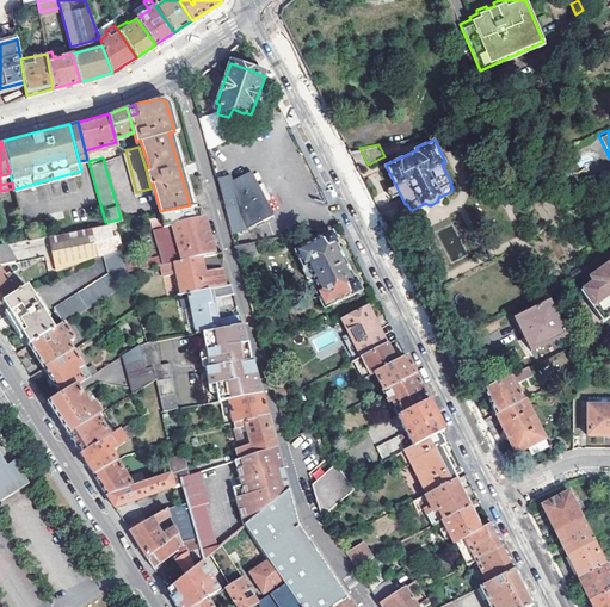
[(228,173),(215,177),(230,231),(246,225),(246,224),(271,212),(250,168),(229,178),(228,173)]
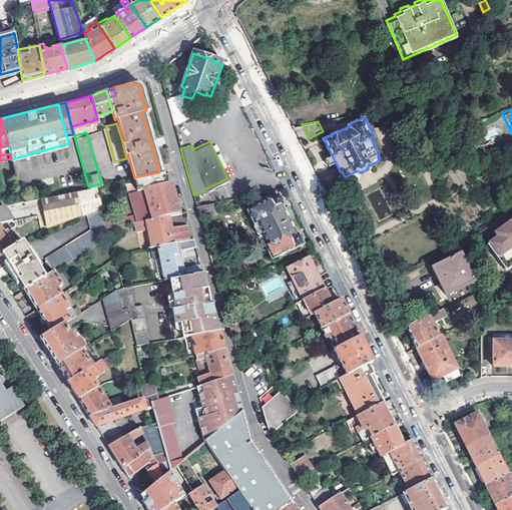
[(169,181),(164,182),(163,176),(162,171),(159,172),(134,177),(137,188),(128,190),(135,218),(167,212),(177,210),(169,181)]
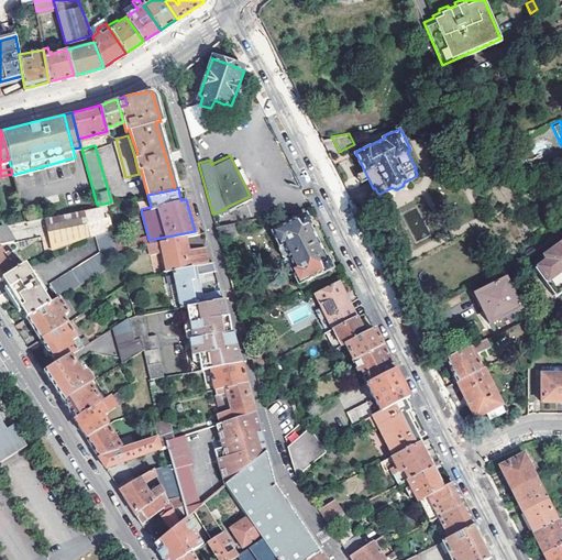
[(97,205),(43,216),(44,226),(47,224),(51,246),(94,231),(110,226),(105,204),(97,205)]
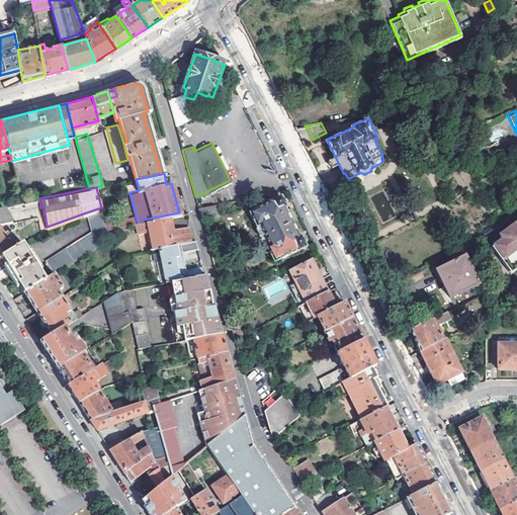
[(277,194),(246,209),(253,224),(253,228),(257,235),(288,220),(282,205),(282,203),(279,194),(277,194)]
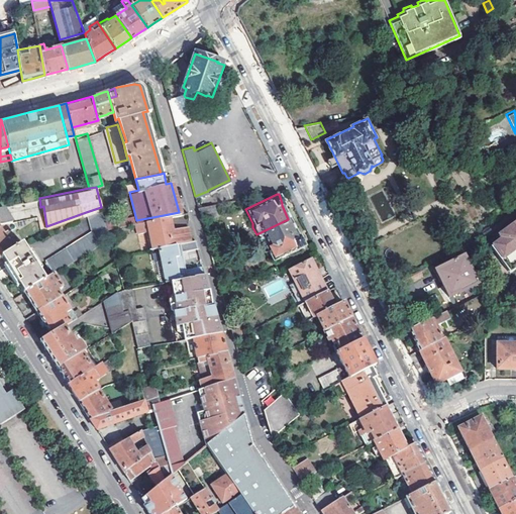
[(9,204),(13,217),(32,212),(32,210),(36,209),(34,201),(29,202),(28,199),(9,204)]
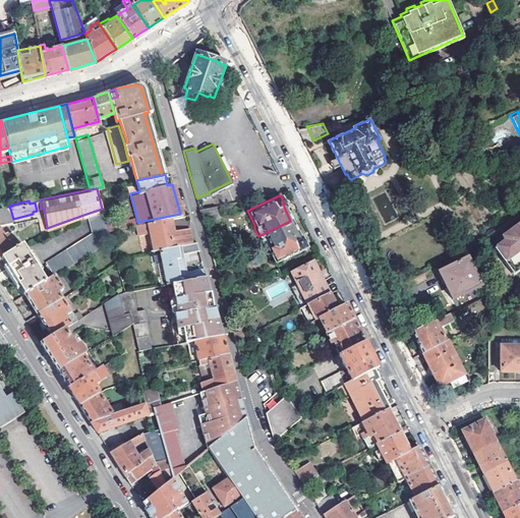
[(198,208),(201,219),(218,216),(215,204),(198,208)]
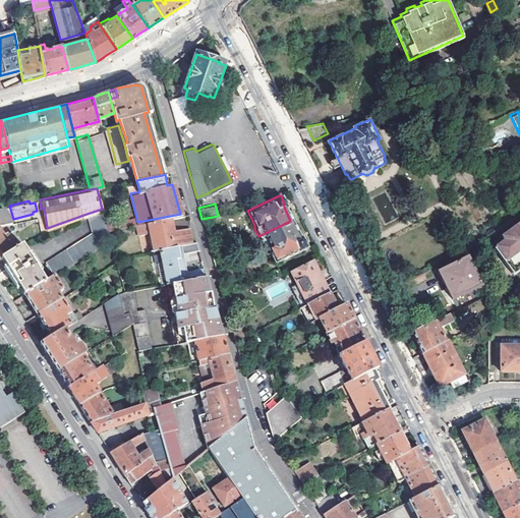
[(0,223),(5,222),(11,221),(2,207),(0,207),(0,223)]
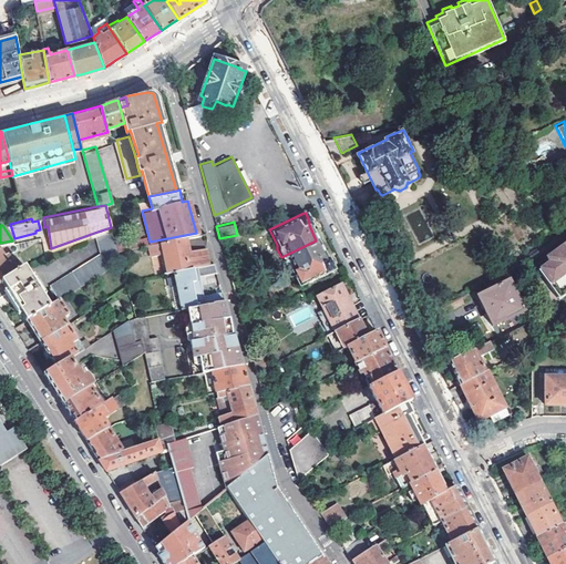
[(98,250),(49,283),(58,297),(119,257),(111,227),(94,233),(98,250)]
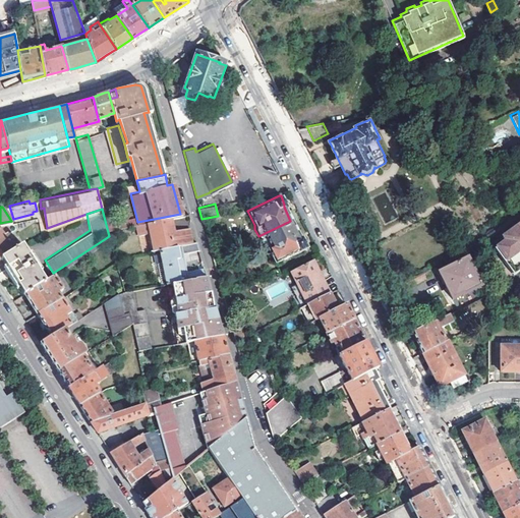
[(502,232),(493,238),(508,261),(519,252),(519,214),(500,228),(502,232)]
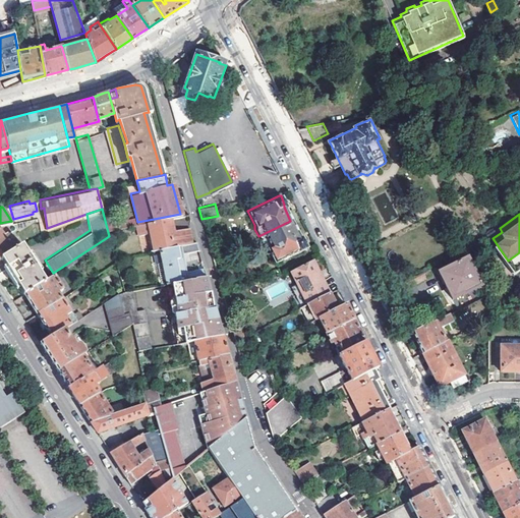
[(135,223),(137,232),(145,231),(149,230),(153,247),(159,246),(190,240),(187,227),(172,229),(170,216),(137,222),(135,223)]
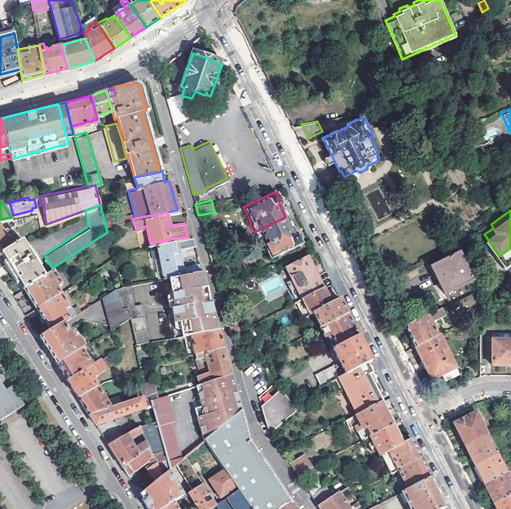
[(296,231),(292,231),(285,217),(254,232),(257,240),(261,242),(267,256),(298,242),(299,239),(296,231)]
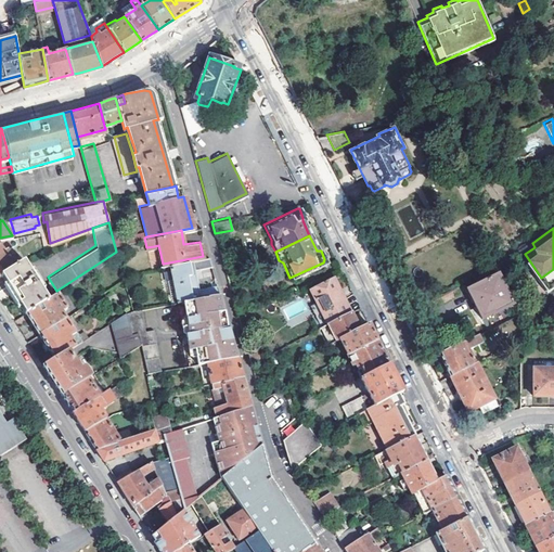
[(0,271),(15,262),(4,247),(10,243),(5,236),(0,238),(0,271)]
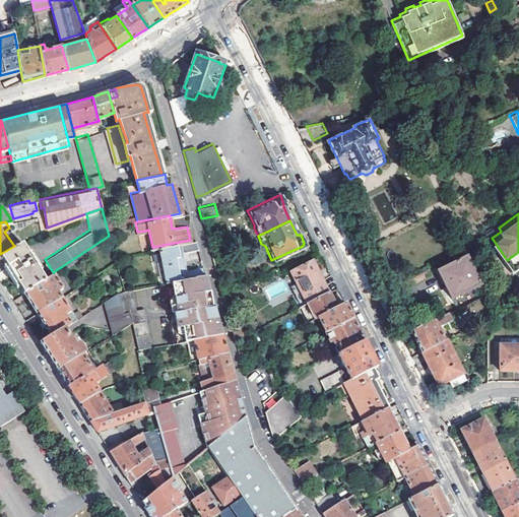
[(197,247),(195,239),(190,240),(158,246),(165,281),(172,280),(205,274),(202,265),(185,269),(182,251),(197,247)]
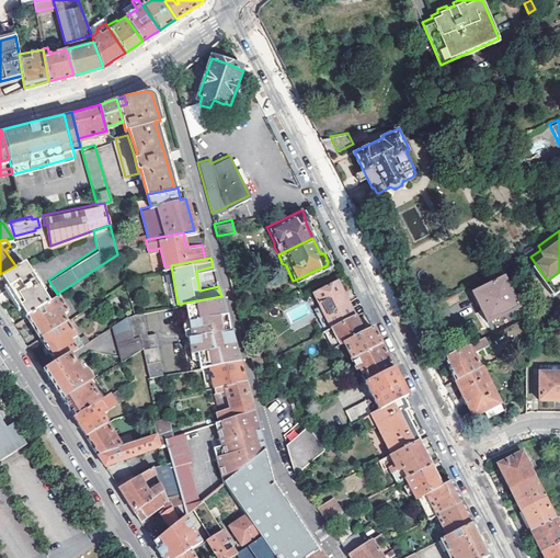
[(15,265),(0,274),(0,276),(4,283),(24,315),(48,299),(23,261),(15,265)]
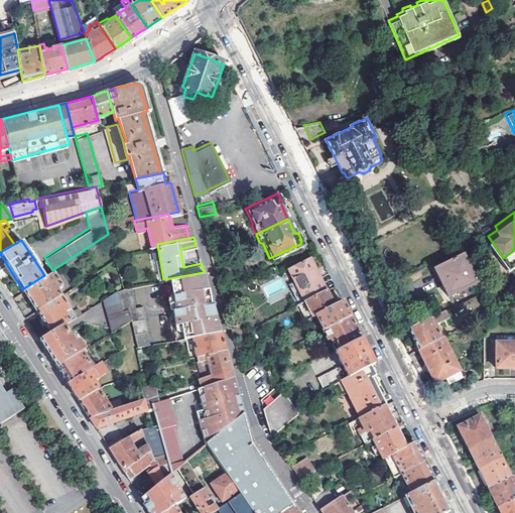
[(433,267),(447,294),(458,288),(459,290),(477,281),(463,253),(433,267)]
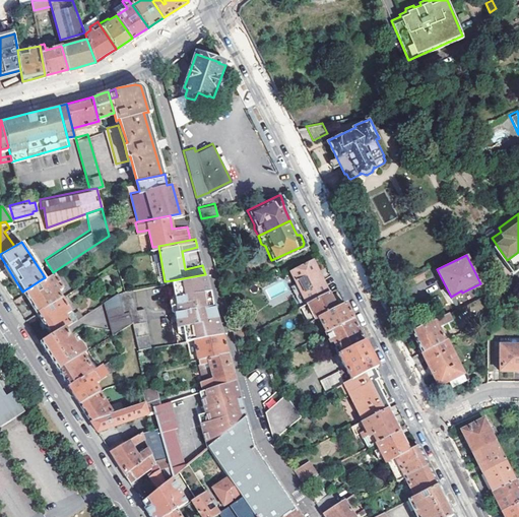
[(310,258),(289,268),(306,302),(327,291),(310,258)]
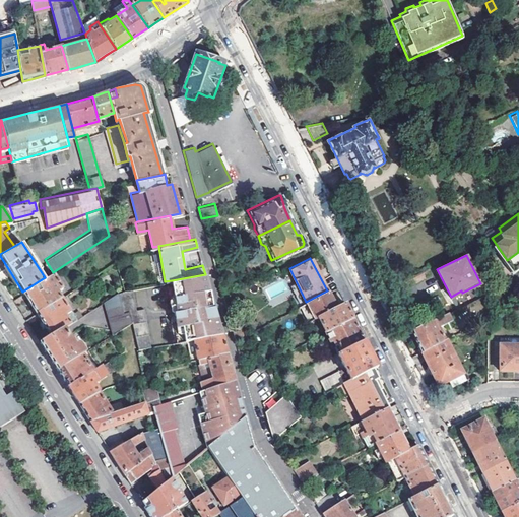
[(45,277),(22,292),(36,311),(60,296),(57,289),(62,285),(53,272),(45,277)]
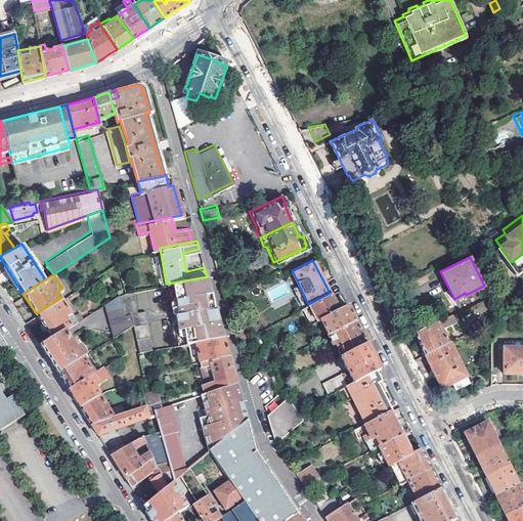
[(215,306),(214,307),(211,290),(209,291),(207,276),(173,283),(177,298),(180,298),(182,305),(178,306),(179,312),(176,313),(178,329),(185,328),(186,335),(187,342),(195,340),(223,335),(215,308),(215,306)]
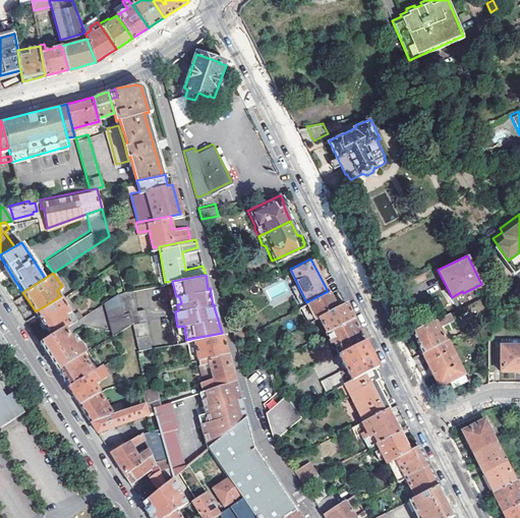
[(123,312),(130,309),(137,308),(133,288),(118,291),(123,312)]
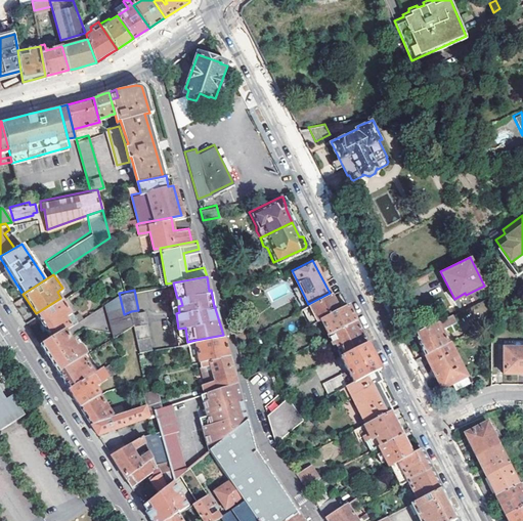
[(134,322),(131,311),(124,314),(119,293),(104,302),(113,336),(134,322)]
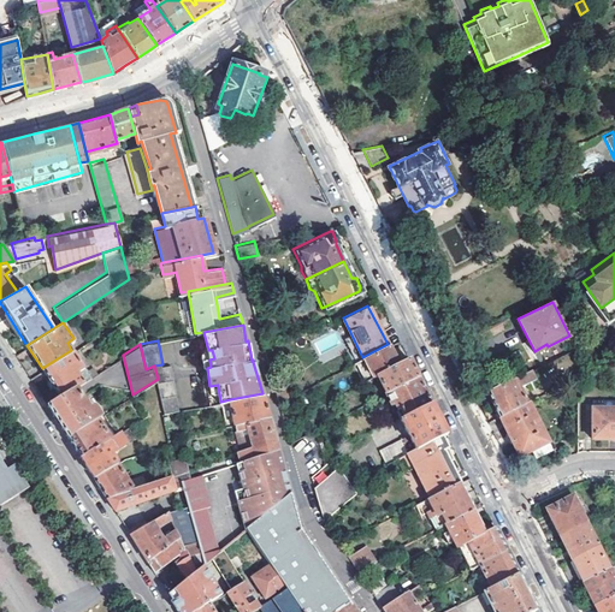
[(362,357),(372,375),(376,373),(397,363),(388,344),(362,357)]
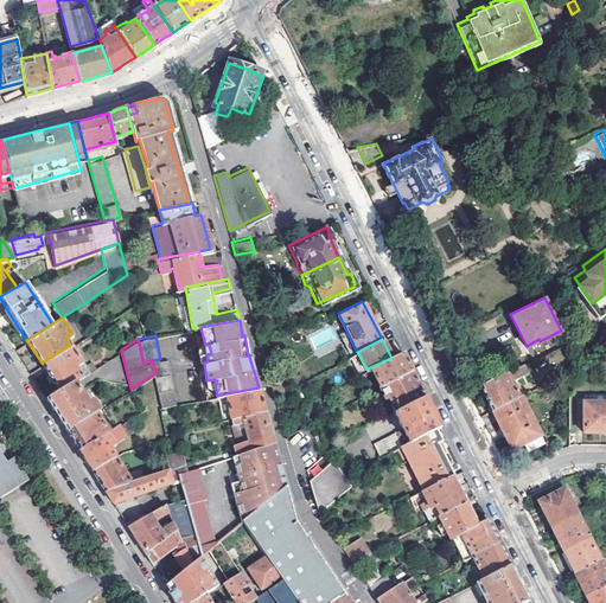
[(70,345),(42,363),(58,390),(74,379),(89,370),(71,344),(70,345)]
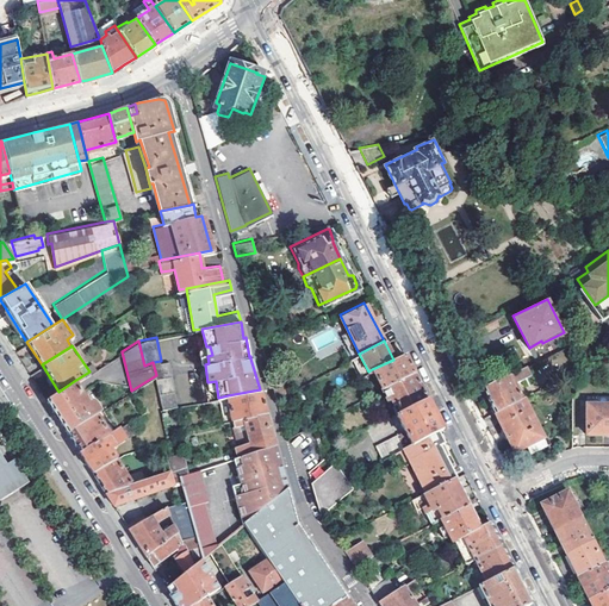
[(199,349),(202,361),(205,364),(209,363),(207,356),(212,355),(210,347),(206,347),(199,349)]
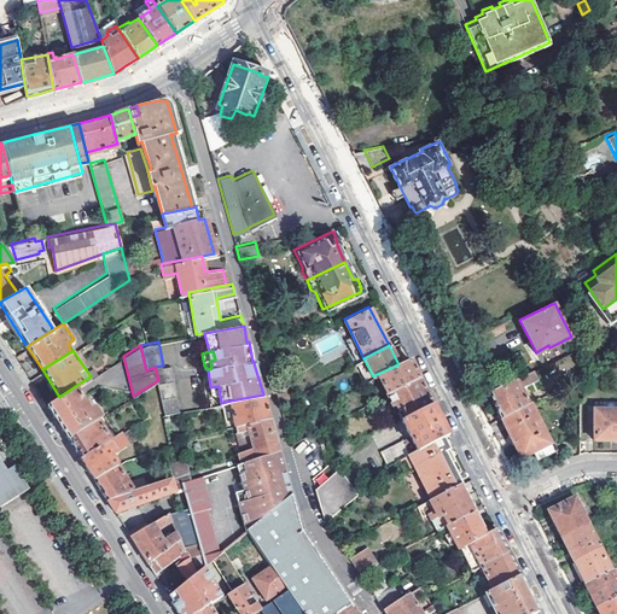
[(418,373),(409,358),(399,364),(377,374),(386,393),(419,376),(418,373)]
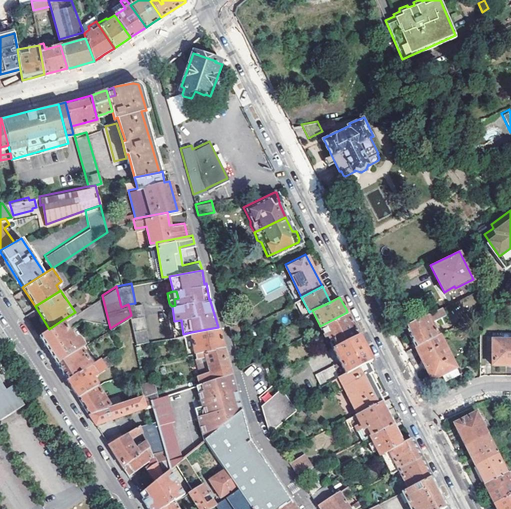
[(79,304),(82,317),(102,314),(99,301),(79,304)]
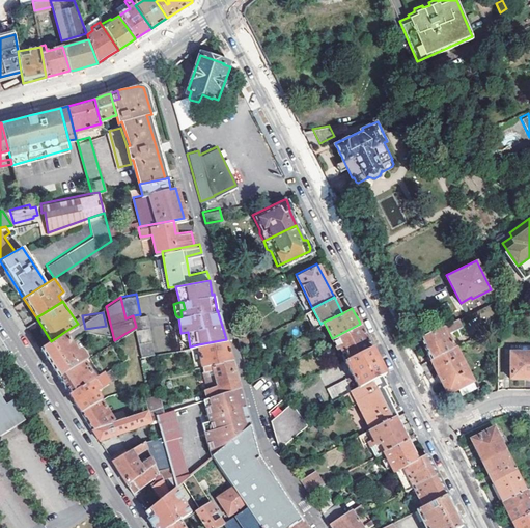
[(140,314),(133,315),(136,327),(141,355),(155,353),(148,313),(140,314)]
